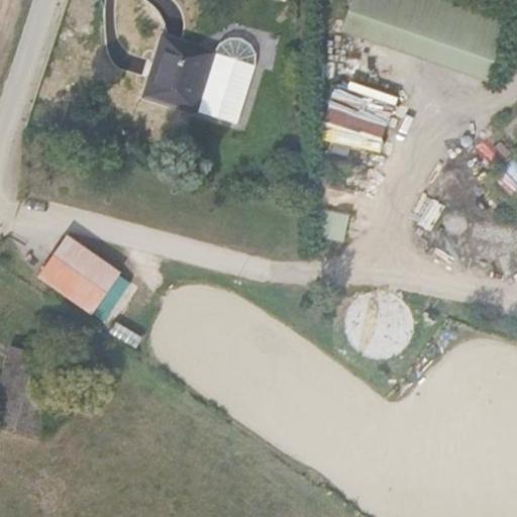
[(130,69),(224,100),(241,47),(243,32),(240,22),(232,16),(222,13),(210,17),(203,28),(150,10),(130,69)]
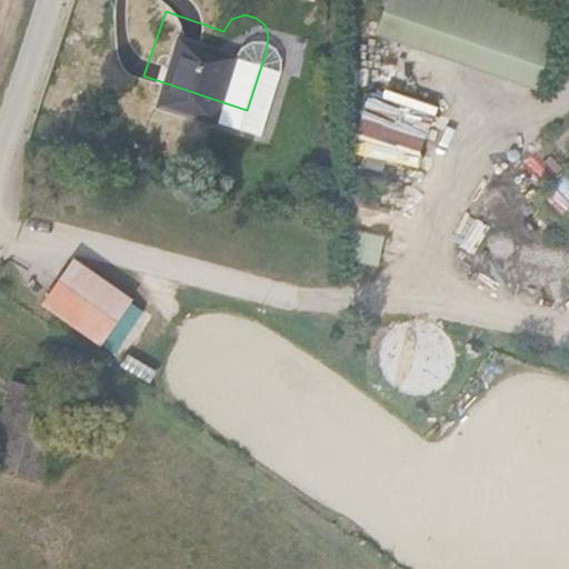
[(528,136),(497,159),(505,170),(536,147),(528,136)]
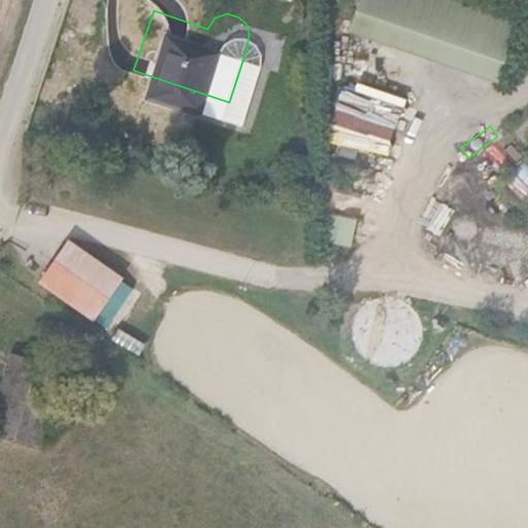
[(527,174),(518,167),(504,186),(527,202),(527,174)]
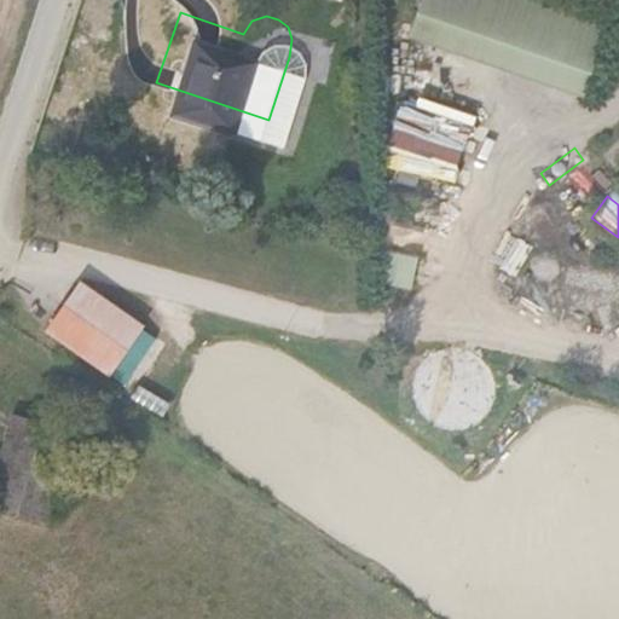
[(383,250),(375,283),(411,291),(418,259),(383,250)]
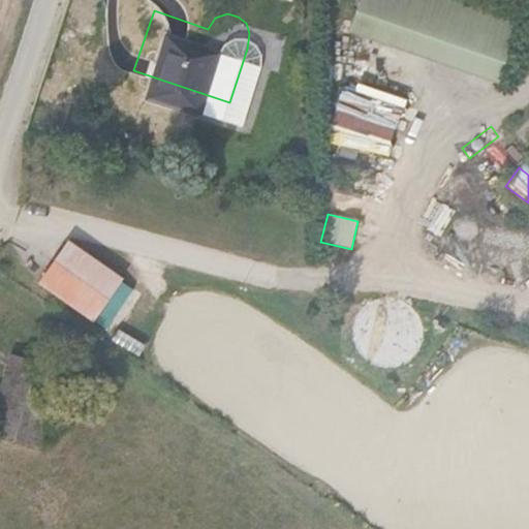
[(106,328),(134,289),(124,282),(126,279),(71,240),(40,283),(95,322),(96,320),(106,328)]
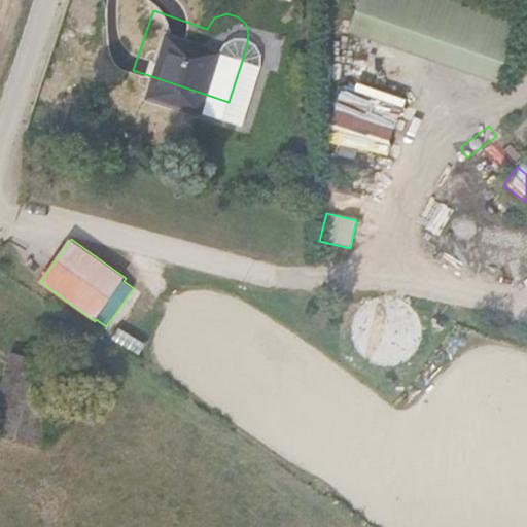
[(0,384),(0,435),(38,446),(59,371),(7,357),(0,384)]
